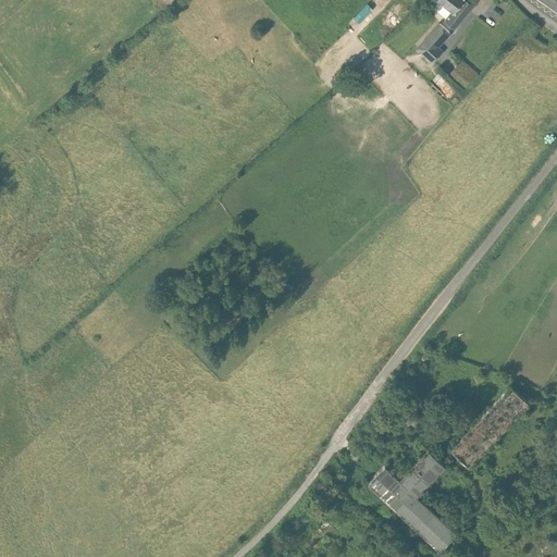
[(437,0),(452,11),(444,21),(455,28),(473,5),(466,0),(437,0)]
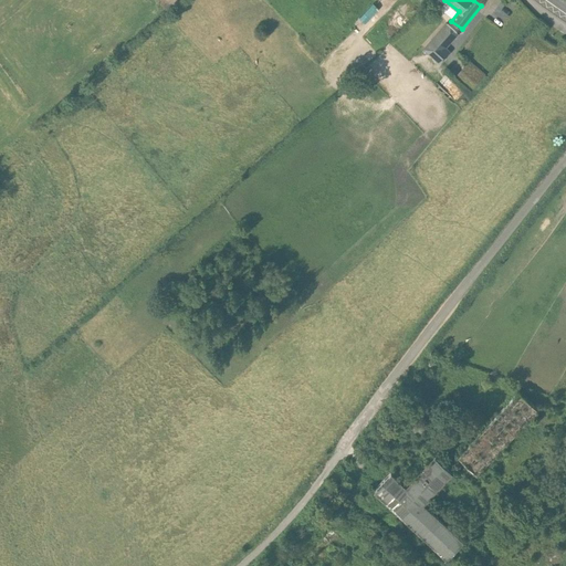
[(458,34),(446,23),(423,49),(440,63),(450,52),(446,49),(458,34)]
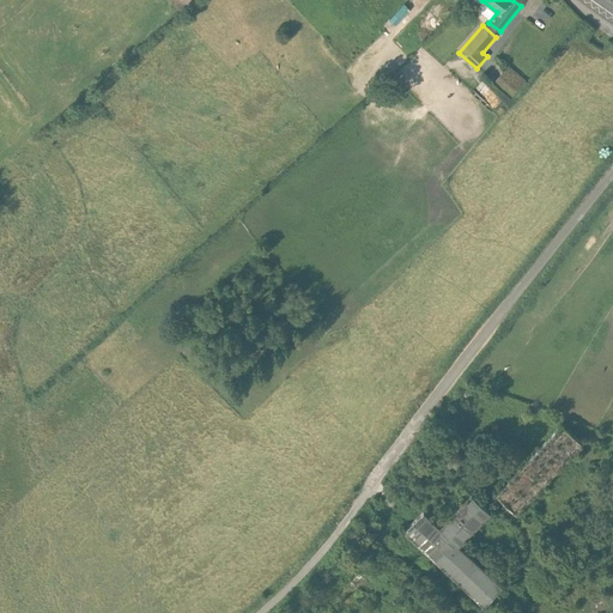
[(527,82),(508,66),(493,83),(513,99),(527,82)]
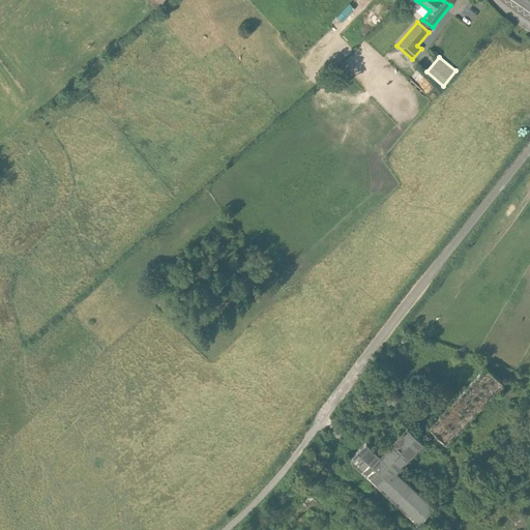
[(503,387),(484,370),(427,429),(445,446),(503,387)]
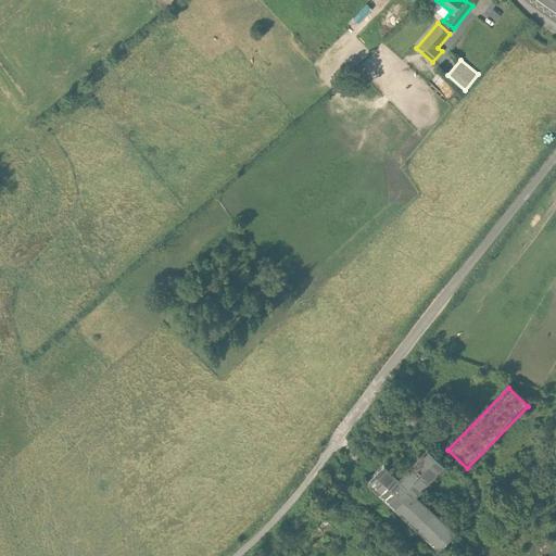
[(424,451),(396,481),(380,466),(364,484),(437,553),(453,534),(413,496),(441,467),(424,451)]
